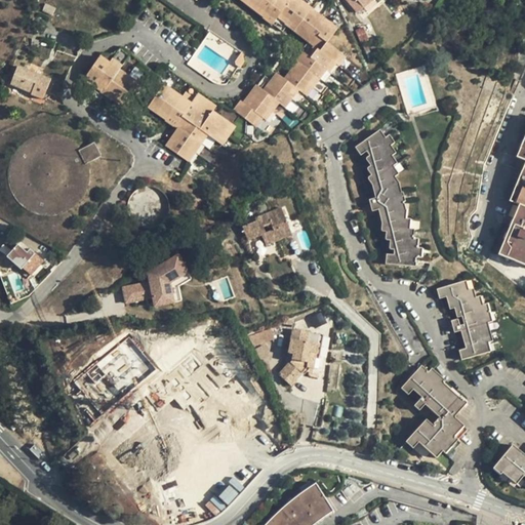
[(243,102),(236,112),(257,127),(265,118),(269,120),(280,104),(287,109),(299,91),(309,97),(327,72),(330,74),(336,66),(339,68),(347,57),(328,44),(337,31),(295,0),(292,0),(289,4),(284,0),(238,0),(265,18),(264,21),(272,27),(273,26),(284,33),(288,27),(310,43),(303,52),(305,53),(298,63),(299,64),(286,80),(279,75),(275,81),(268,77),(260,87),(258,85),(251,94),(253,95),(247,105),(243,102)]
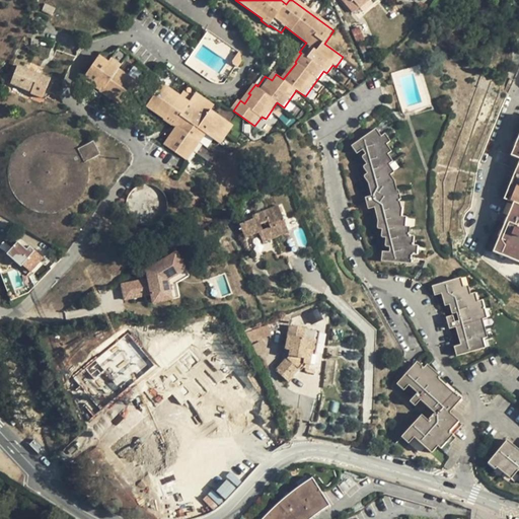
[(454,33),(447,43),(457,51),(464,42),(454,33)]
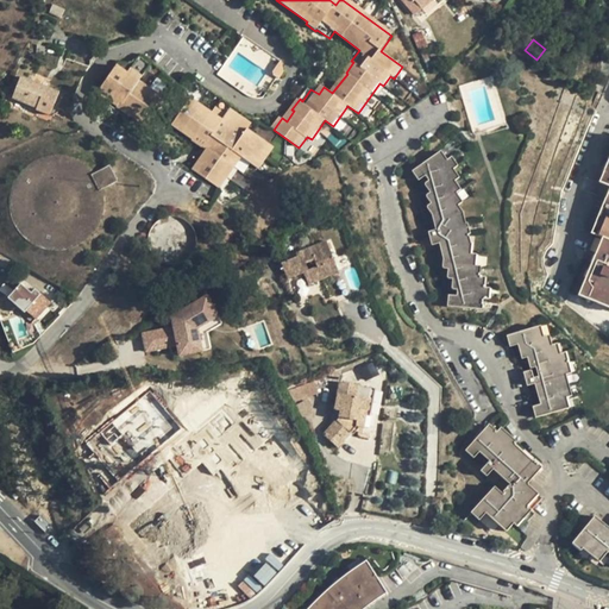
[(118,68),(100,93),(111,101),(106,108),(117,115),(121,110),(132,118),(132,117),(143,124),(162,98),(140,83),(143,80),(131,71),(129,75),(118,68)]
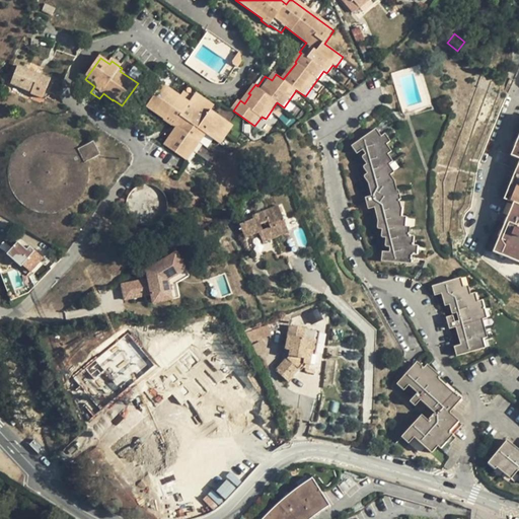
[(19,67),(12,86),(25,91),(32,73),(19,67)]
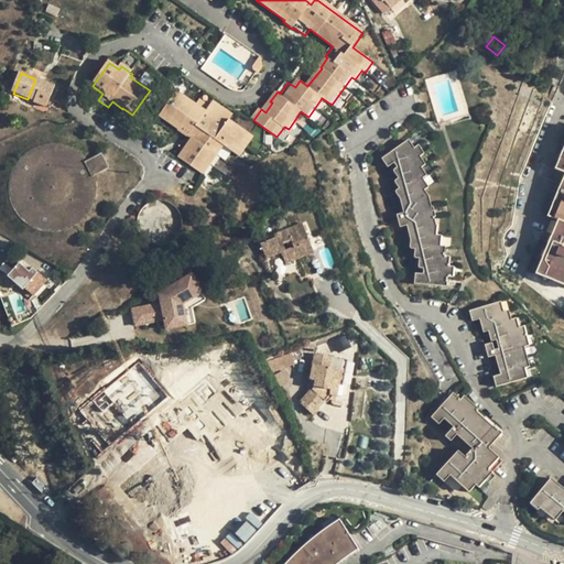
[(35,79),(28,99),(36,102),(40,94),(52,98),(56,88),(35,79)]
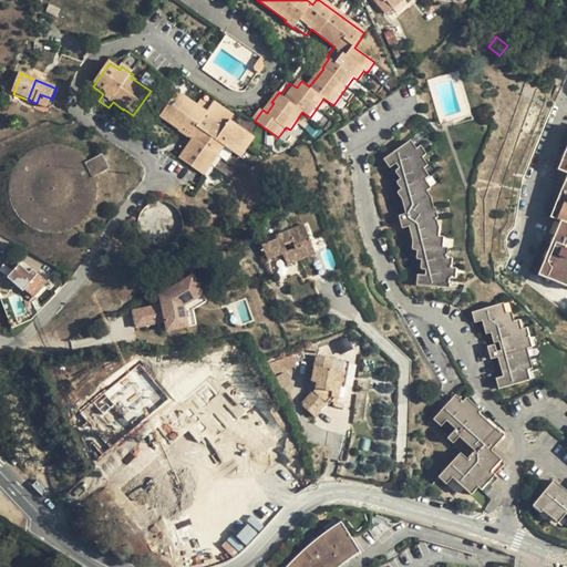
[(196,140),(183,161),(206,176),(226,146),(243,157),(256,137),(233,122),(236,116),(217,103),(210,113),(181,93),(164,117),(182,131),(182,132),(192,138),(193,137),(196,140)]
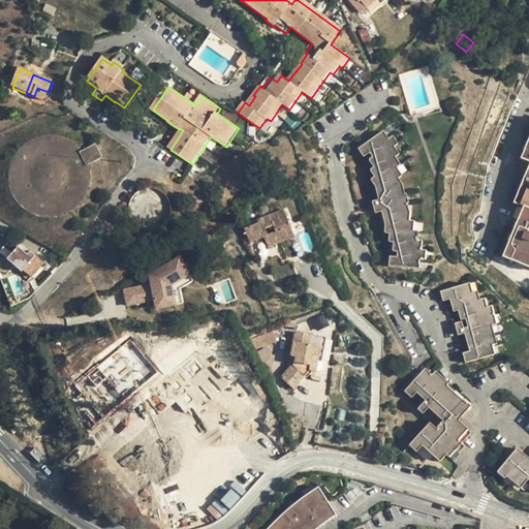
[(37,88),(34,97),(45,101),(49,92),(37,88)]
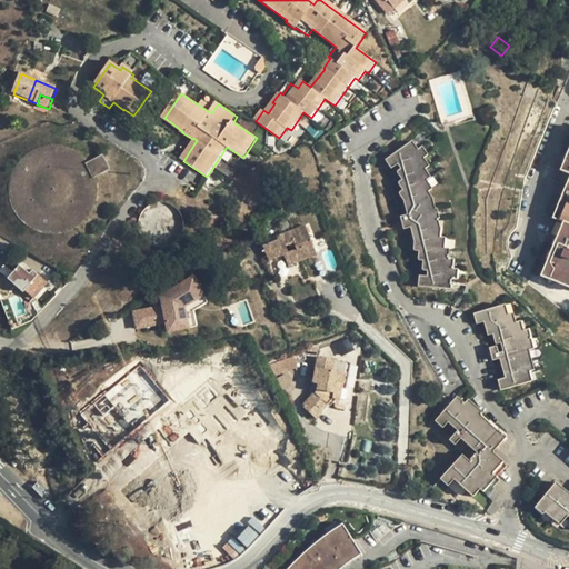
[(418,276),(417,287),(445,289),(446,279),(451,279),(452,270),(447,269),(448,259),(442,259),(443,249),(438,249),(439,238),(435,237),(436,227),(433,228),(431,221),(433,220),(431,210),(429,211),(428,205),(429,203),(423,196),(428,192),(422,185),(427,181),(420,172),(425,170),(419,161),(423,158),(417,149),(412,152),(408,145),(385,160),(390,168),(397,165),(400,169),(396,171),(401,180),(398,183),(401,191),(398,193),(403,201),(407,216),(399,217),(402,229),(410,228),(413,242),(412,251),(417,252),(418,261),(422,261),(421,271),(426,271),(426,277),(418,276)]
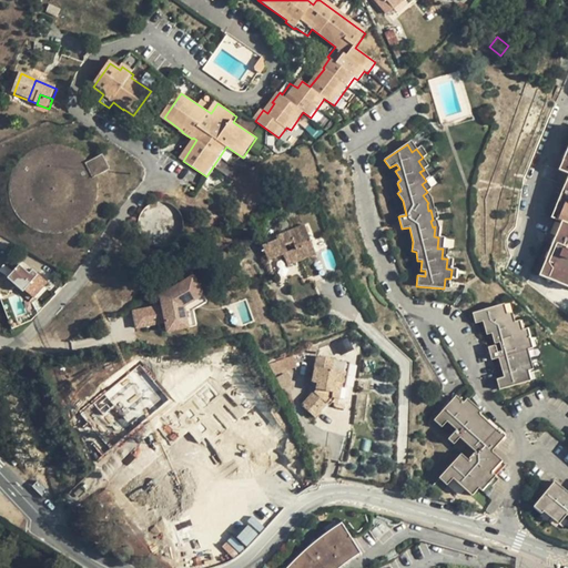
[(110,171),(103,156),(90,163),(84,156),(75,151),(69,149),(64,146),(53,145),(42,148),(34,150),(23,158),(17,165),(14,171),(10,181),(9,192),(10,203),(13,211),(19,220),(27,226),(36,232),(43,234),(49,235),(54,235),(61,235),(68,233),(72,232),(79,229),(85,223),(93,212),(97,205),(98,199),(98,186),(97,178),(110,171)]
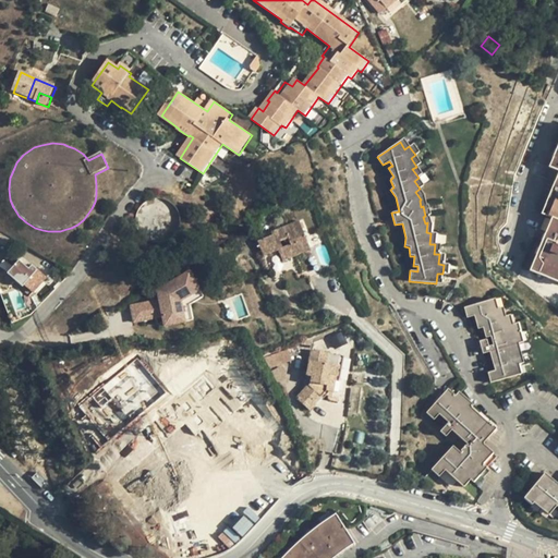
[(550,219),(529,271),(557,282),(557,146),(549,168),(557,171),(557,173),(541,215),(550,219)]
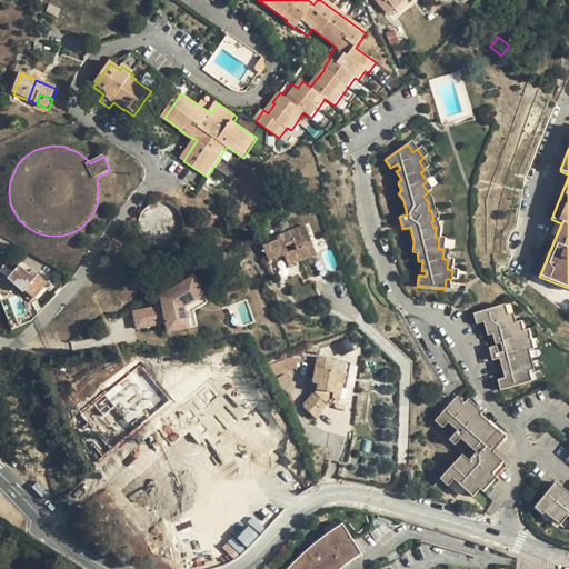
[(279,242),(263,249),(269,262),(285,257),(288,267),(316,256),(305,228),(277,239),(279,242)]
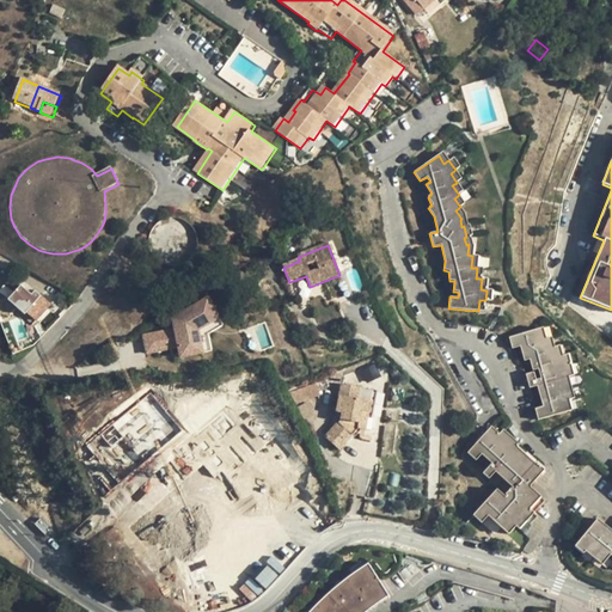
[(28,313),(37,323),(51,307),(43,298),(40,301),(25,286),(10,300),(25,316),(28,313)]
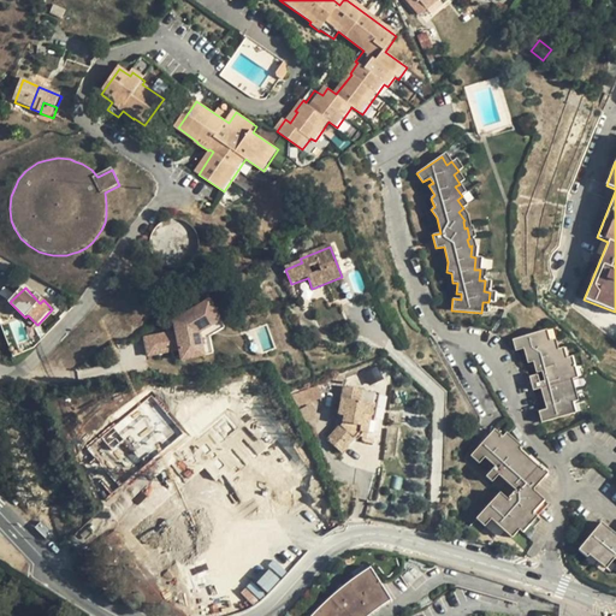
[(177,335),(146,341),(149,359),(181,353),(183,362),(205,359),(201,335),(221,323),(209,303),(175,324),(177,335)]
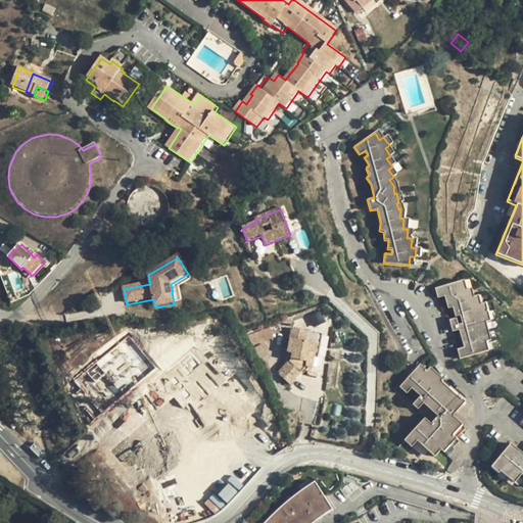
[(171,284),(174,304),(180,303),(177,290),(192,281),(188,274),(171,284)]
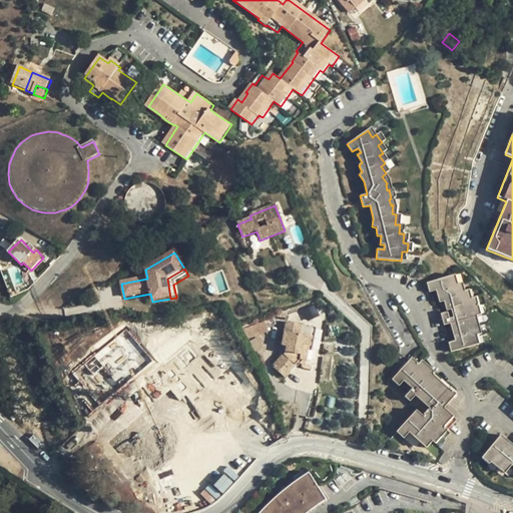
[(448,343),(451,352),(474,346),(472,337),(477,335),(472,318),(477,317),(472,299),(468,300),(465,291),(460,293),(458,284),(454,285),(451,277),(427,284),(430,293),(436,291),(440,303),(444,302),(447,311),(451,310),(453,317),(449,318),(447,313),(441,314),(444,325),(450,324),(454,341),(448,343)]
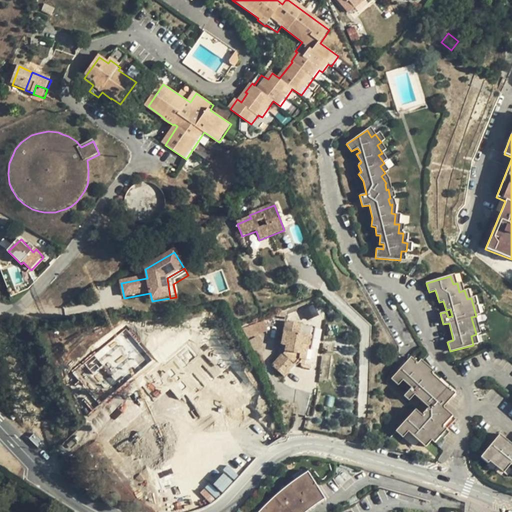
[(248,338),(267,330),(263,321),(245,328),(248,338)]
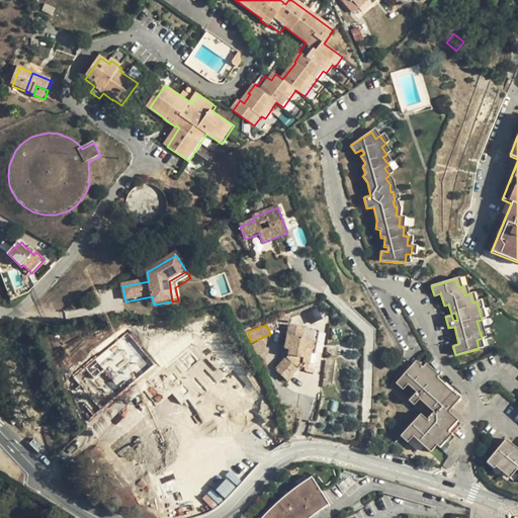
[(288,355),(275,369),(286,380),(301,364),(301,359),(305,359),(307,348),(312,349),(316,330),(288,325),(284,348),(289,349),(288,355)]
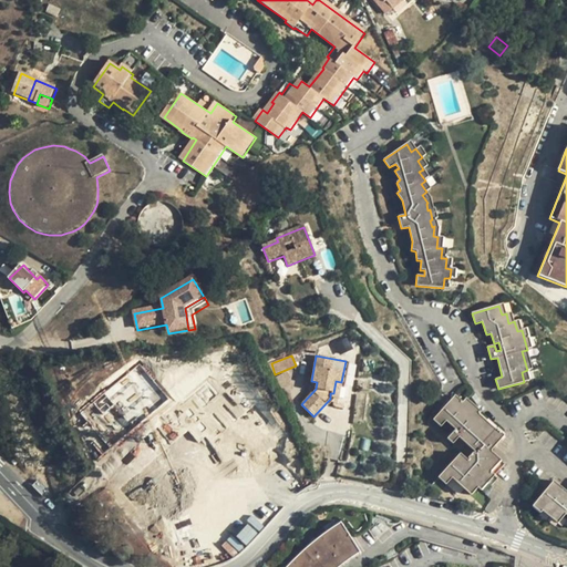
[(107,445),(168,397),(141,362),(80,411),(107,445)]
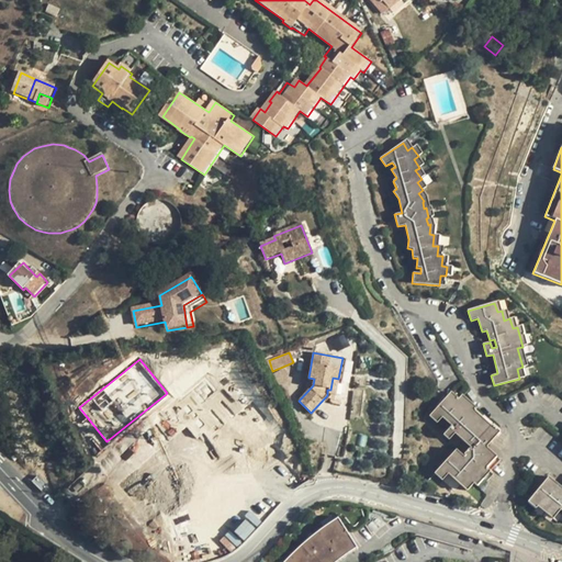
[(282,385),(289,381),(282,369),(276,373),(282,385)]
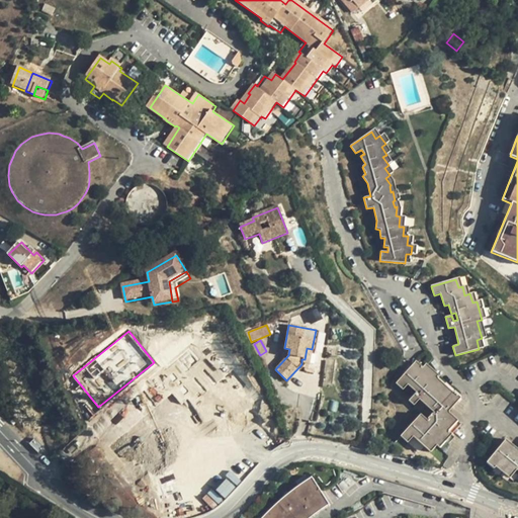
[(419,414),(402,433),(410,439),(413,436),(427,449),(434,441),(440,447),(461,423),(449,411),(461,398),(453,392),(452,393),(436,379),(438,377),(424,364),(420,368),(414,362),(394,384),(401,391),(406,385),(414,393),(407,401),(413,406),(418,400),(432,412),(432,413),(431,412),(426,417),(428,419),(426,420),(419,414)]
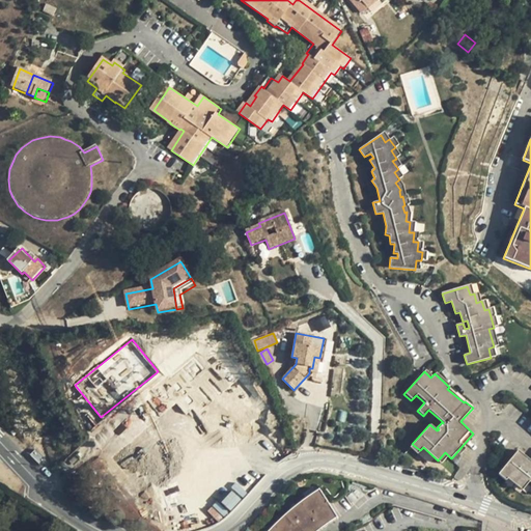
[(530,460),(516,450),(501,470),(508,477),(507,478),(522,491),(529,482),(530,483),(530,460)]
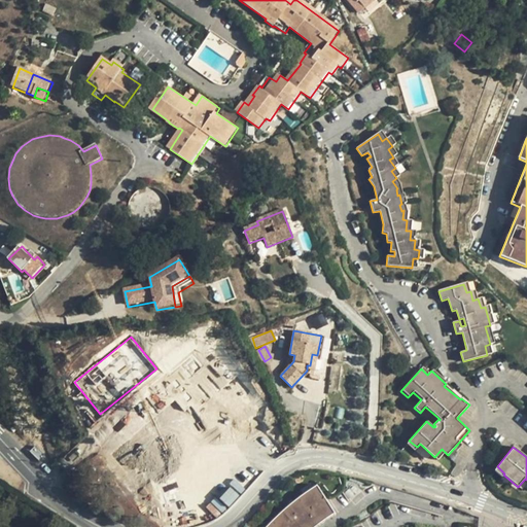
[(229,506),(244,490),(235,481),(219,498),(229,506)]
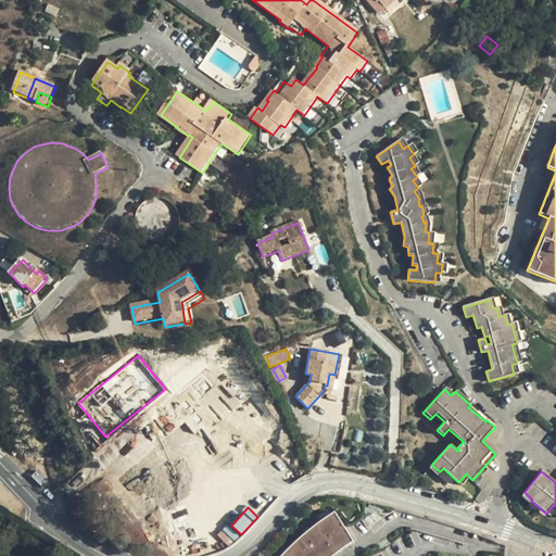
[(325,555),(329,554),(340,545),(350,538),(335,513),(324,520),(312,529),(301,538),(291,546),(282,555),(281,555),(325,555)]
